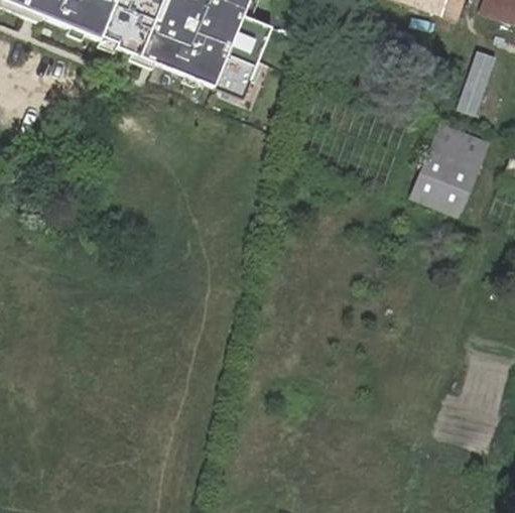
[(9,0),(215,85),(249,0),(9,0)]
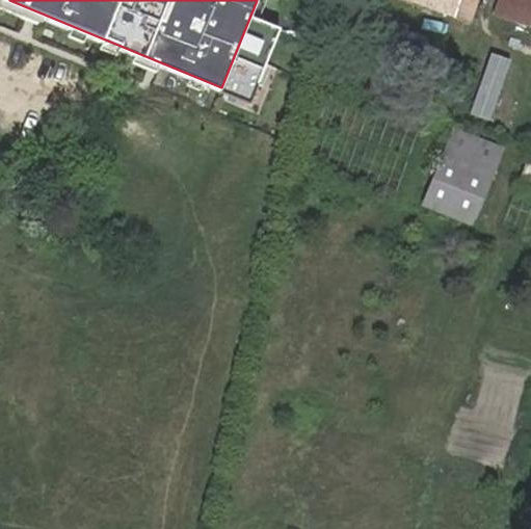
[(427,0),(460,10),(463,0),(427,0)]
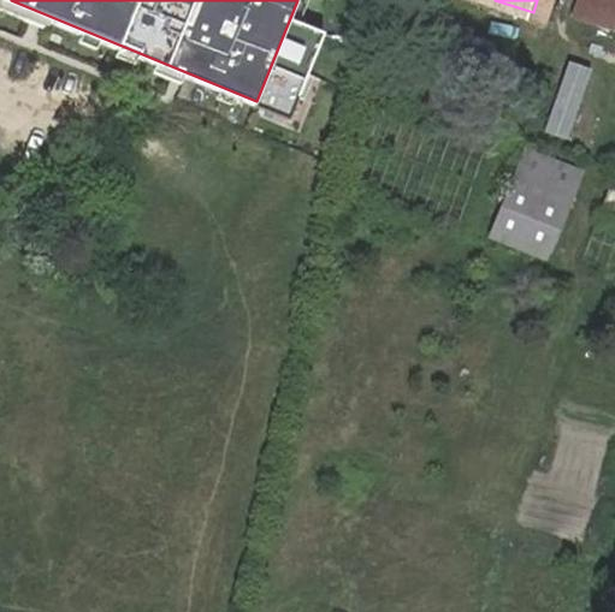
[(580,0),(575,13),(614,27),(614,0),(580,0)]
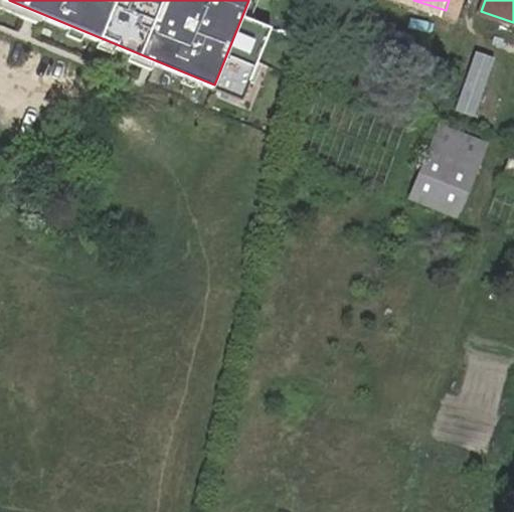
[(477,46),(457,105),(477,112),(497,53),(477,46)]
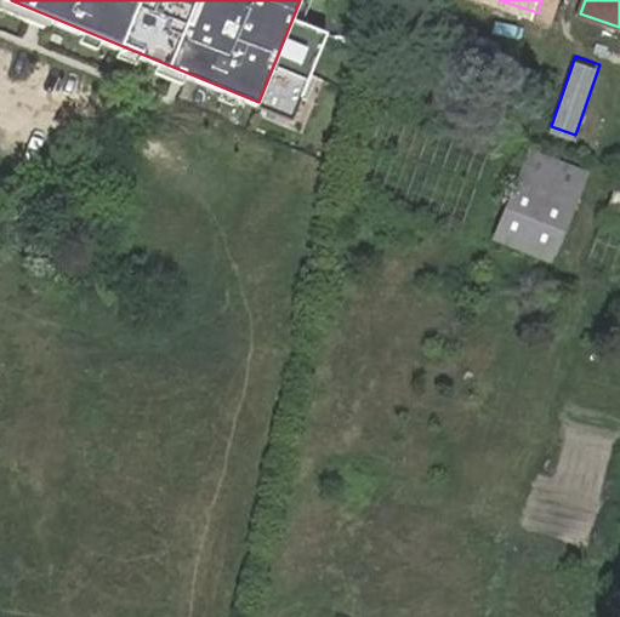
[(585,170),(528,147),(493,236),(550,260),(585,170)]
